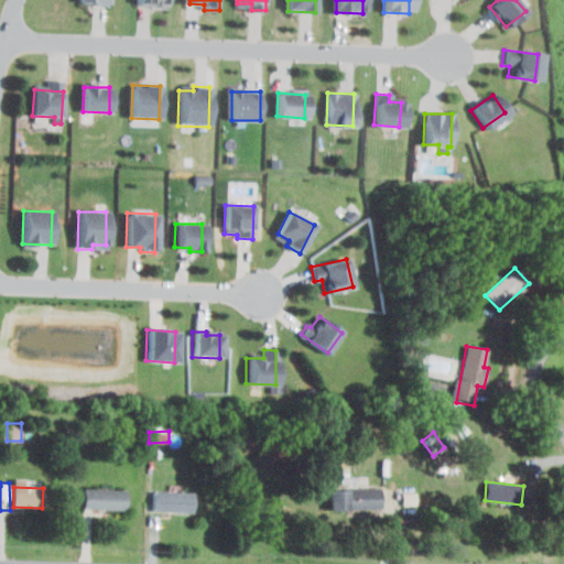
[(381,489),(381,508),(329,510),(328,489),(381,489)]
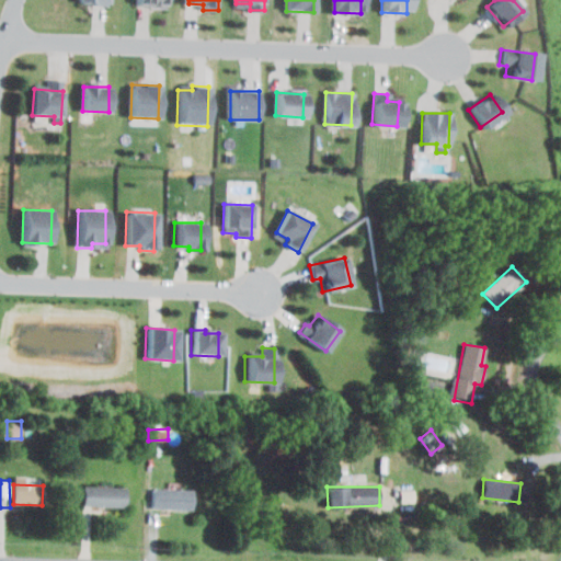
[(84,489),(84,507),(124,506),(124,488),(84,489)]
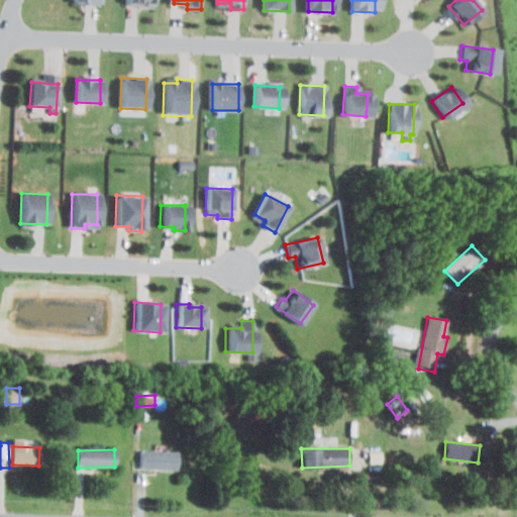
[(140,451),(140,469),(176,470),(177,451),(140,451)]
